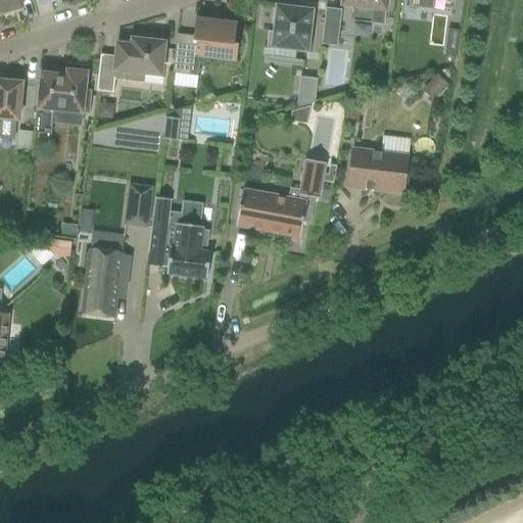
[(18,0),(0,0),(0,15),(21,9),(18,0)]
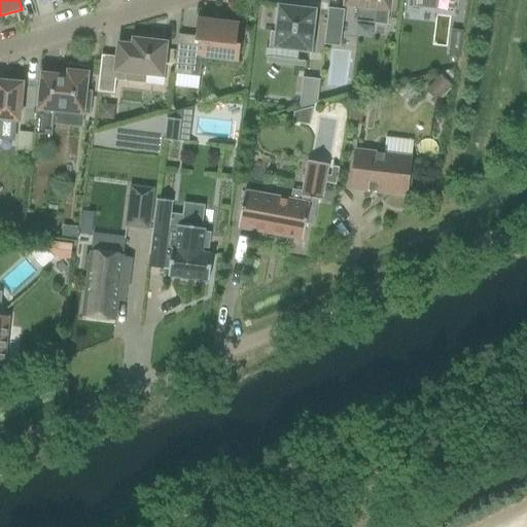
[(387,26),(389,0),(344,0),(344,5),(356,7),(355,23),(387,26)]
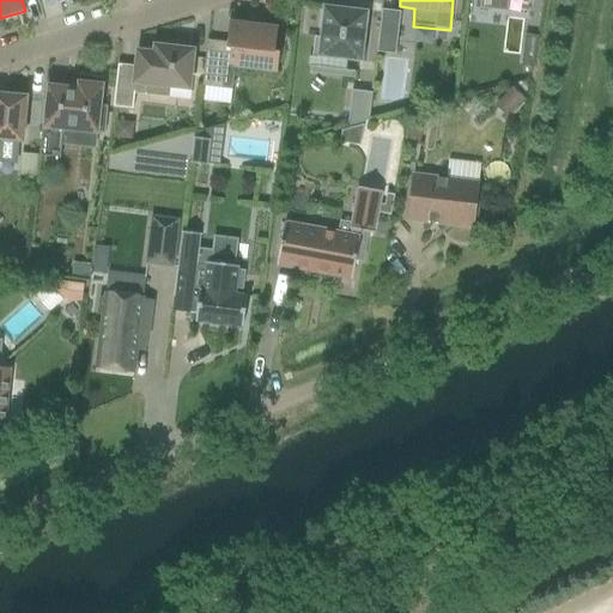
[(479,0),(479,10),(508,13),(508,0),(479,0)]
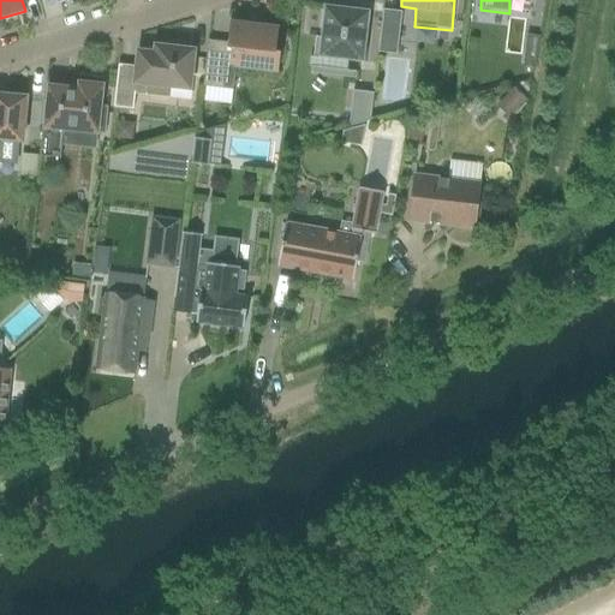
[(315,58),(363,64),(369,11),(323,6),(320,37),(315,37),(311,73),(312,75),(315,58)]
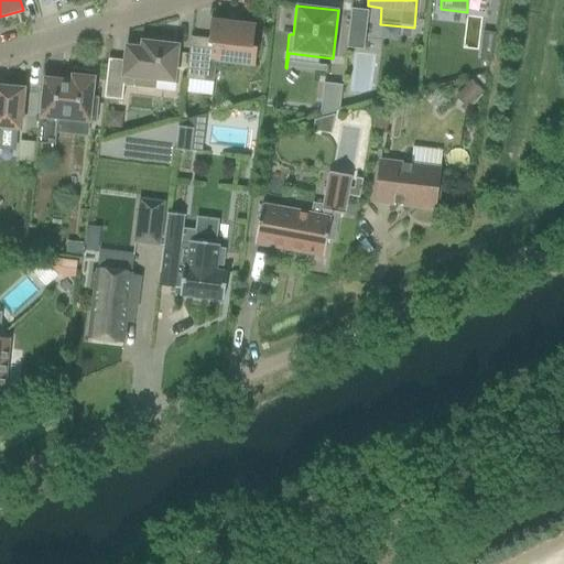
[(346,49),(364,51),(368,11),(350,9),(346,49)]
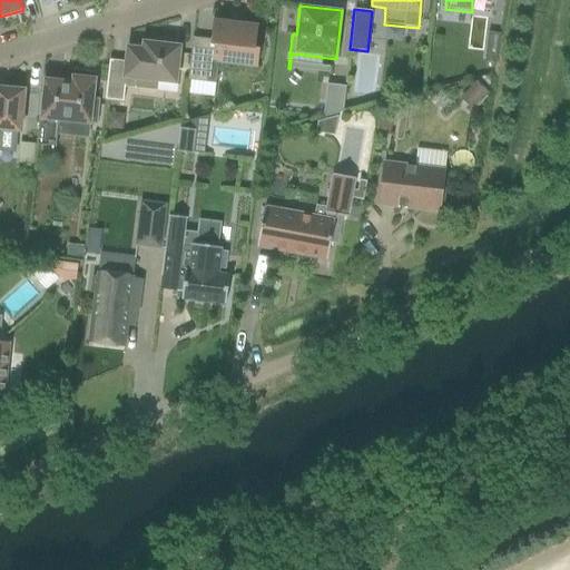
[(213,21),(210,40),(193,38),(187,81),(207,84),(208,68),(217,69),(218,62),(257,67),(259,49),(255,49),(257,27),(246,26),(246,20),(232,18),(232,23),(213,21)]
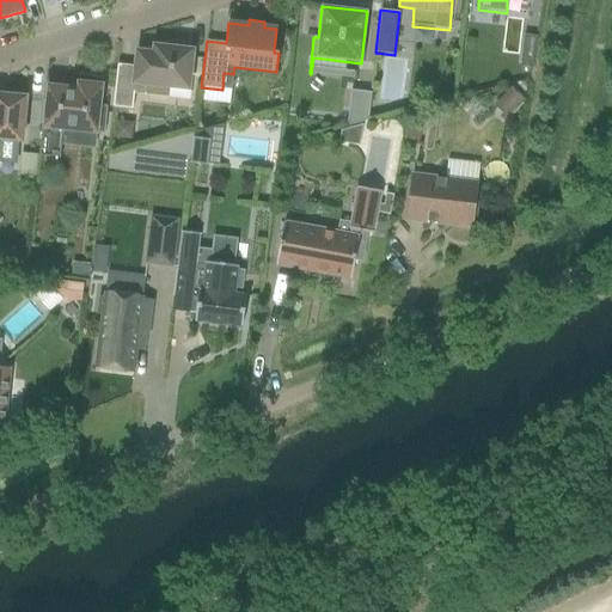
[(193,50),(164,48),(154,47),(153,54),(136,51),(135,67),(117,65),(112,108),(132,110),(134,92),(167,96),(167,86),(188,89),(193,50)]
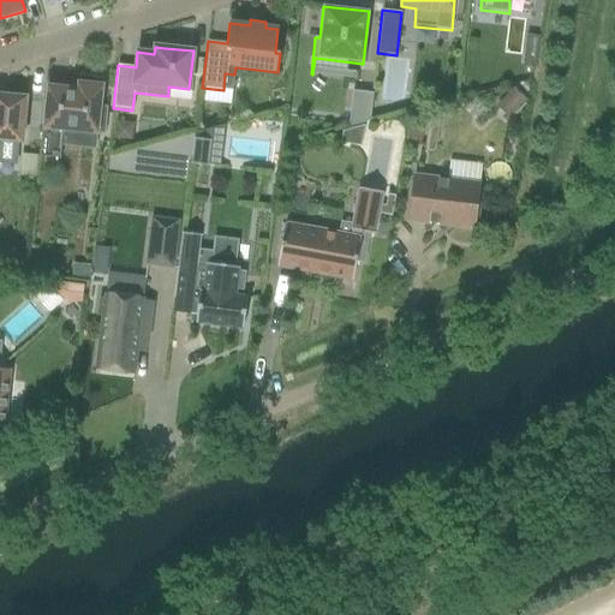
[(77,89),(48,87),(47,95),(46,95),(39,157),(60,159),(63,137),(81,139),(81,133),(105,136),(107,107),(100,107),(103,78),(79,76),(77,89)]
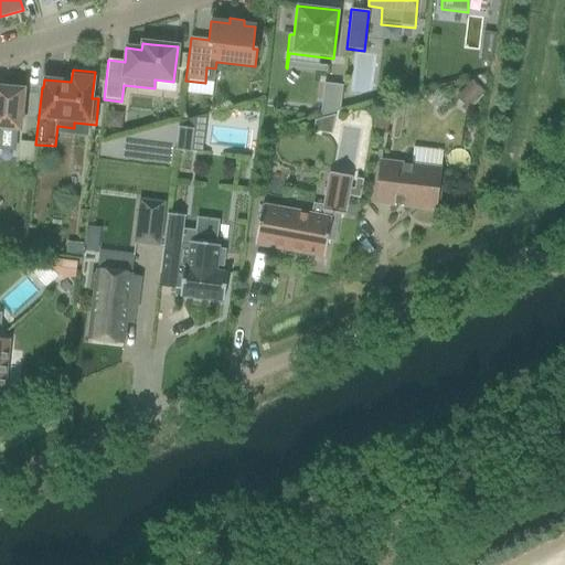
[(471,82),(458,95),(470,107),(483,93),(471,82)]
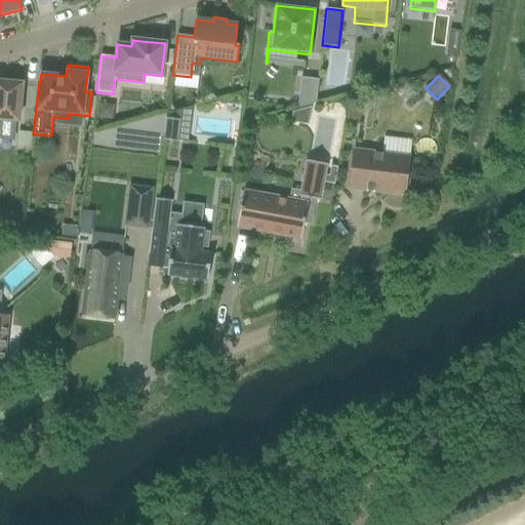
[(300,78),(297,109),(315,104),(318,80),(300,78)]
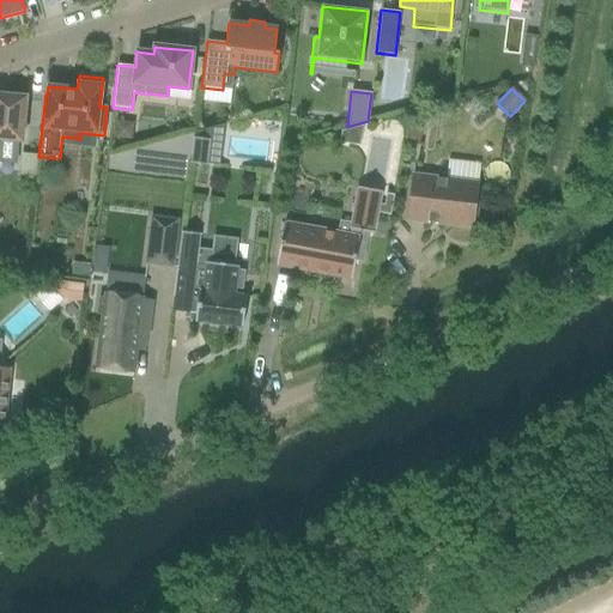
[(0,162),(16,164),(18,141),(22,141),(25,98),(0,95),(0,162)]
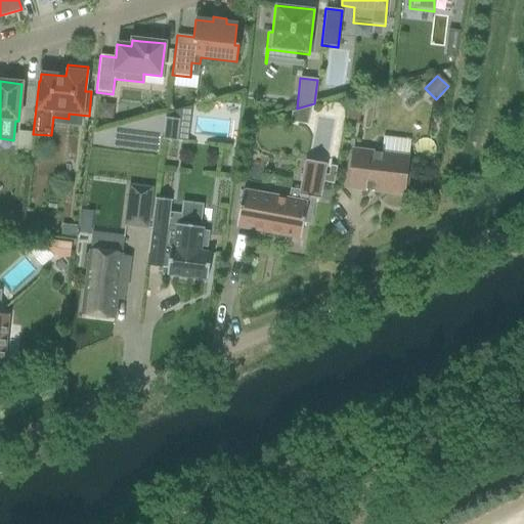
[(179,120),(165,118),(162,140),(176,142),(179,120)]
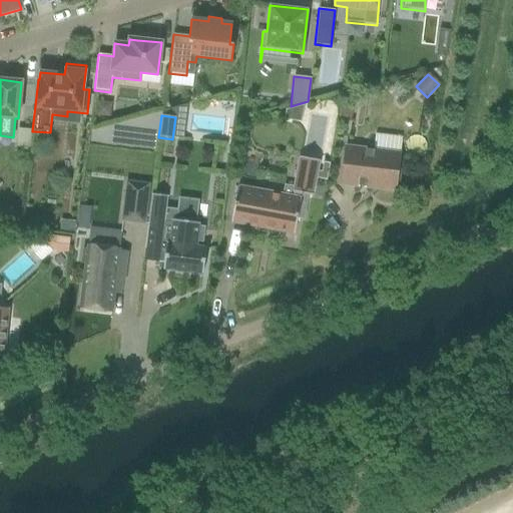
[(22,130),(20,146),(29,146),(30,131),(22,130)]
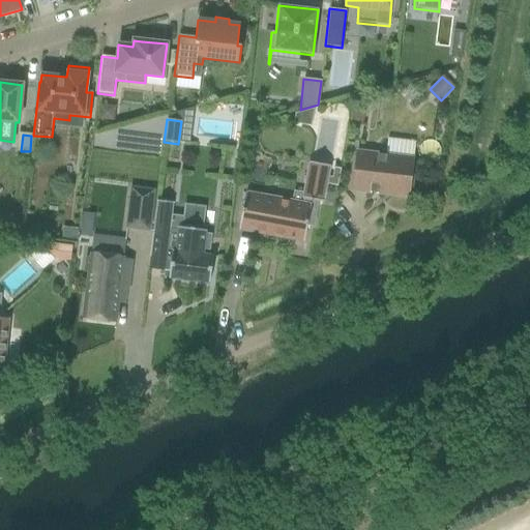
[(415,151),(417,143),(390,139),(389,148),(415,151)]
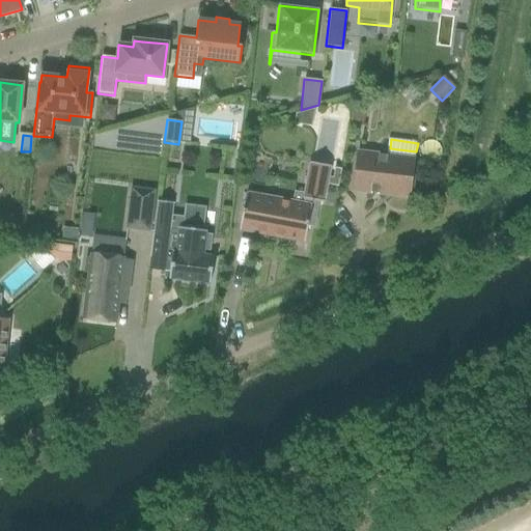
[(414,159),(357,152),(353,191),(409,197),(410,189),(413,190),(415,175),(412,175),(414,159)]
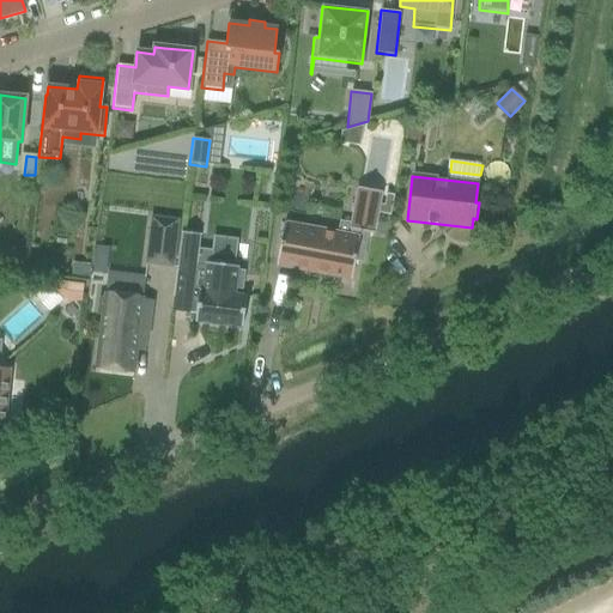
[(284,223),(275,266),(351,280),(354,260),(362,261),(368,232),(374,234),(381,193),(357,188),(349,235),(284,223)]
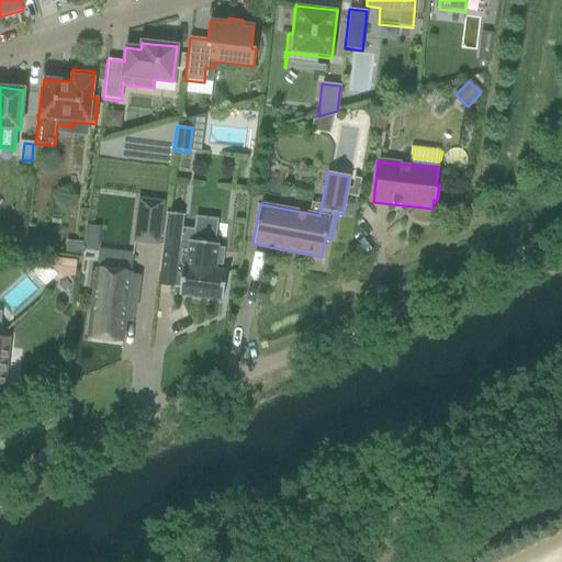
[(139,200),(134,242),(158,245),(164,203),(139,200)]
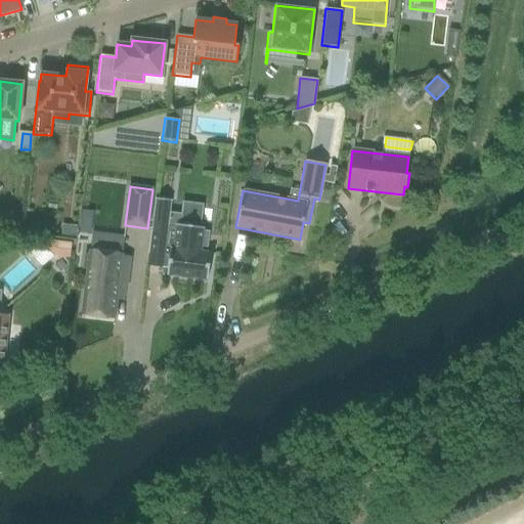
[(156,199),(148,254),(169,257),(166,275),(207,280),(210,254),(200,252),(201,247),(207,248),(209,231),(203,230),(203,228),(176,225),(176,227),(168,226),(171,201),(156,199)]
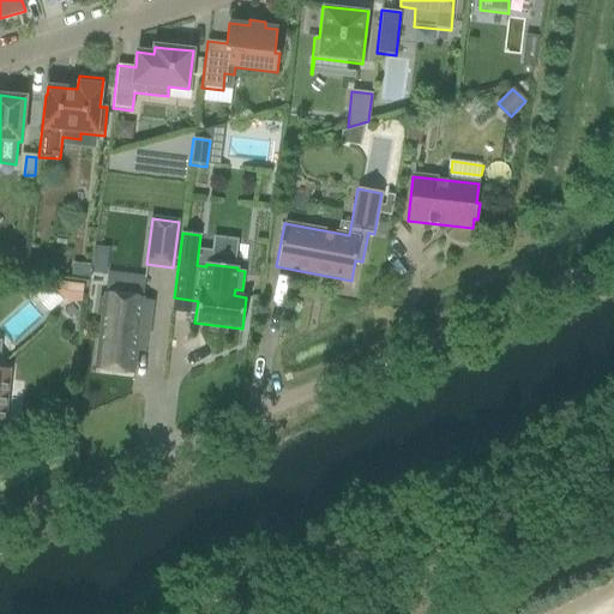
[(34,296),(49,312),(62,300),(80,302),(83,286),(50,281),(34,296)]
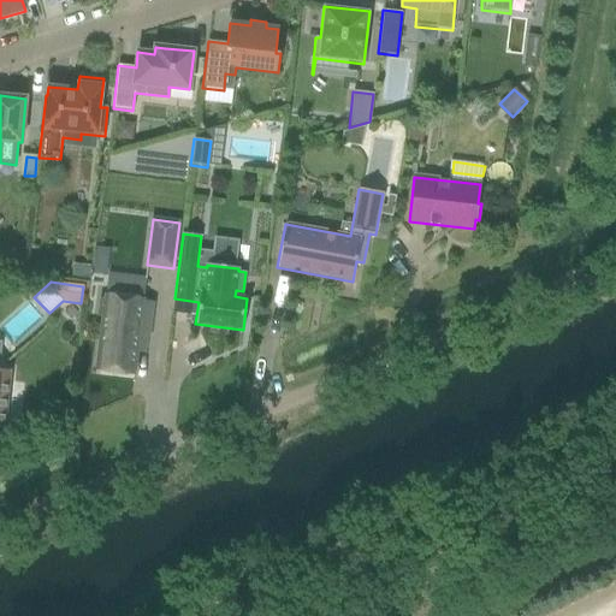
[(143,298),(105,294),(105,300),(101,300),(99,317),(102,317),(95,371),(135,375),(138,341),(148,342),(153,302),(143,301),(143,298)]
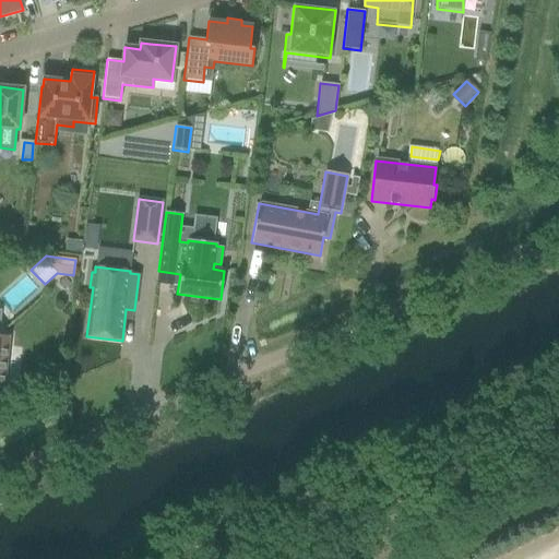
[(0,390),(4,391),(7,371),(10,336),(0,335),(0,325),(0,323),(0,322),(0,390)]
